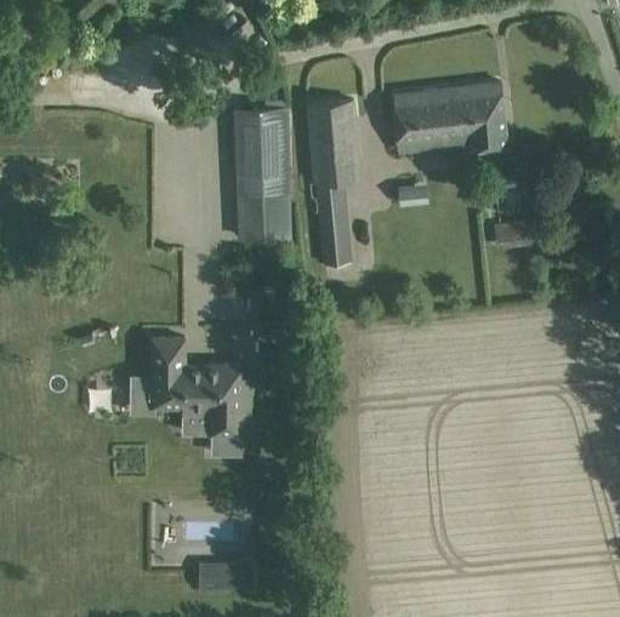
[(502,85),(396,96),(399,152),(473,146),(473,149),(508,146),(502,85)]
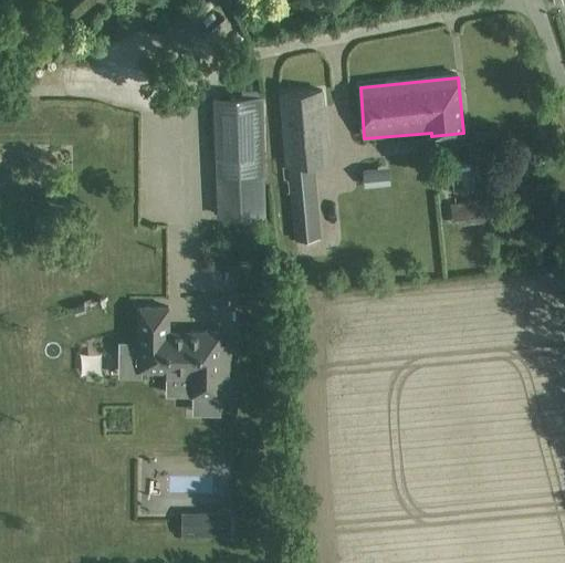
[(281,97),(283,120),(286,167),(288,167),(295,243),(322,240),(315,165),(328,164),(323,94),(281,97)]
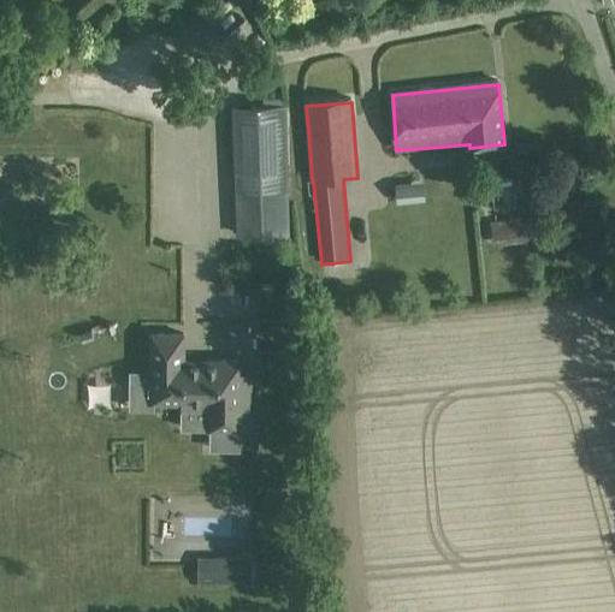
[(287,110),(236,111),(236,135),(241,239),(289,238),(287,110)]
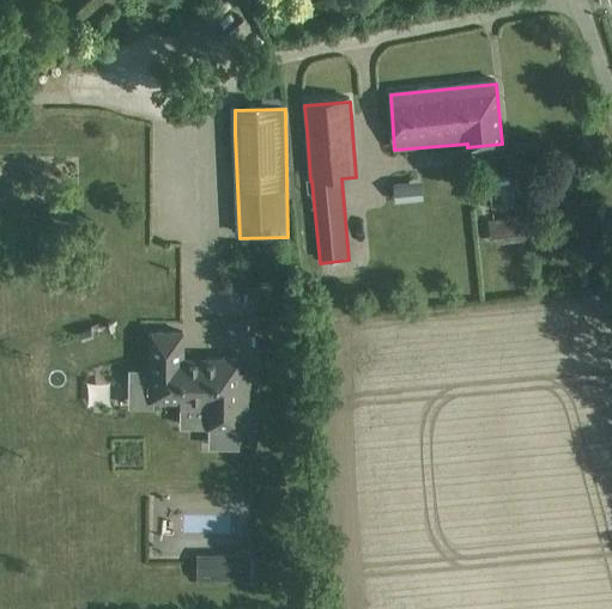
[(395,205),(423,200),(420,182),(392,187),(395,205)]
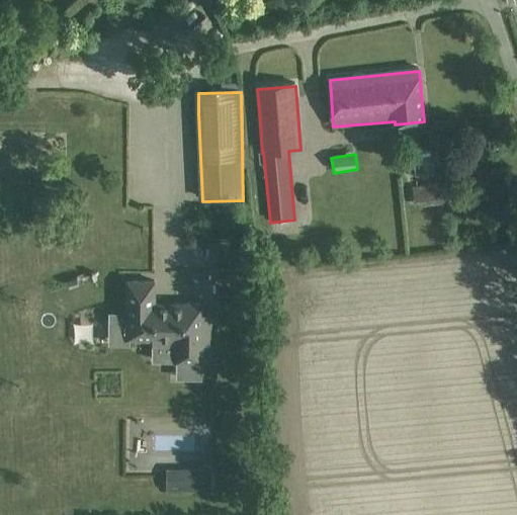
[(441,187),(413,191),(415,202),(429,200),(429,206),(444,204),(441,187)]
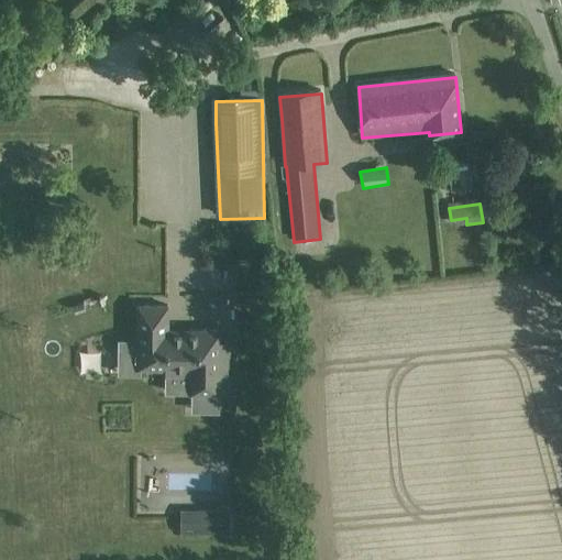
[(140,343),(140,371),(166,371),(166,395),(221,395),(221,380),(228,380),(228,352),(221,351),(221,333),(168,332),(168,308),(140,308),(140,343)]
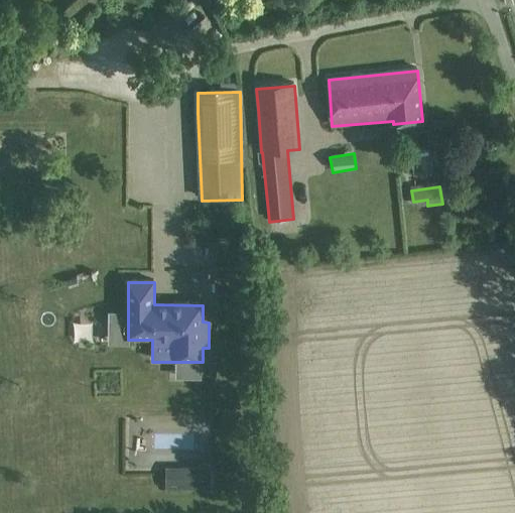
[(166,470),(166,492),(212,492),(212,470),(166,470)]
